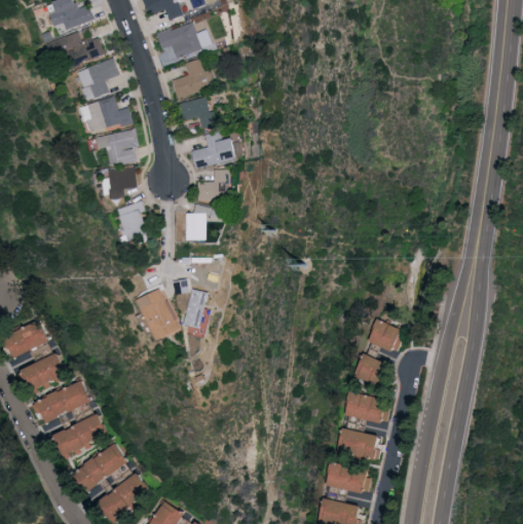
[(94,21),(88,5),(77,9),(73,0),(61,0),(46,5),(53,27),(63,24),(65,31),(94,21)]
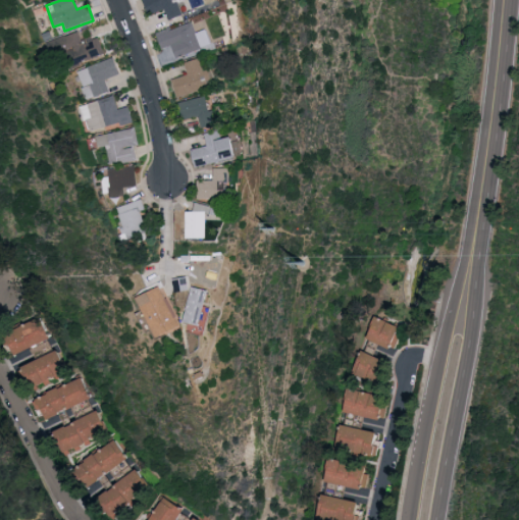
[(163,11),(166,20),(183,15),(176,0),(140,0),(146,16),(163,11)]
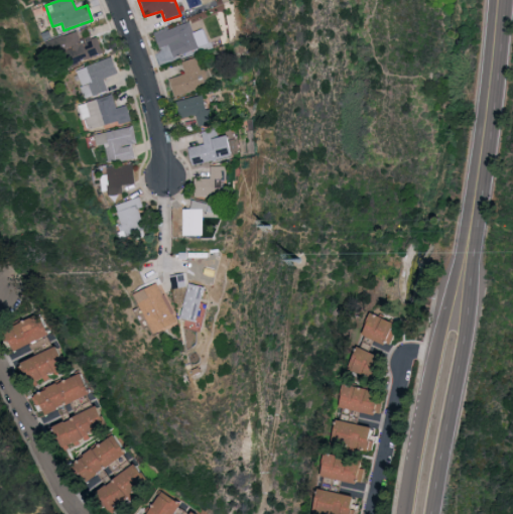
[(198,49),(188,23),(153,33),(157,48),(168,45),(171,57),(198,49)]
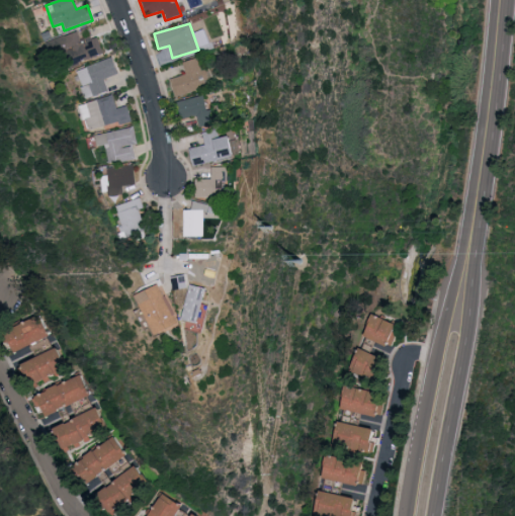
[(96,37),(79,43),(76,32),(57,38),(67,67),(102,56),(96,37)]
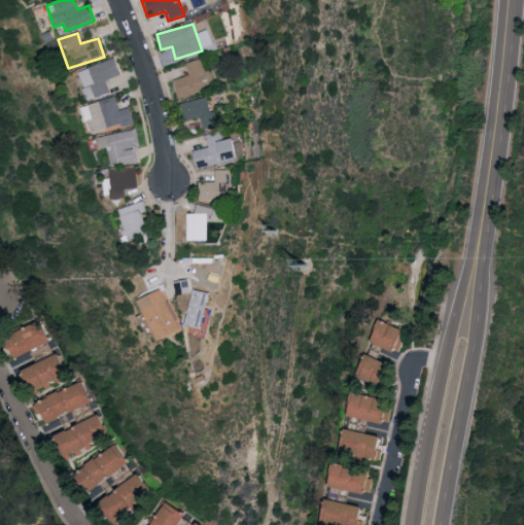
[(118,76),(113,60),(76,72),(85,101),(108,94),(104,80),(118,76)]
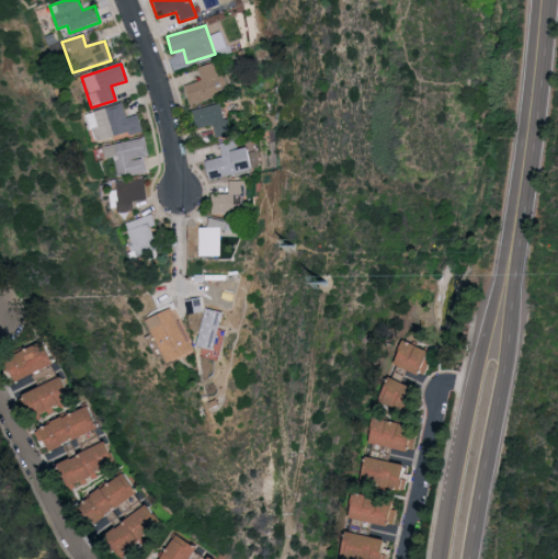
[(183,86),(188,105),(226,94),(220,76),(215,77),(212,64),(195,68),(198,81),(183,86)]
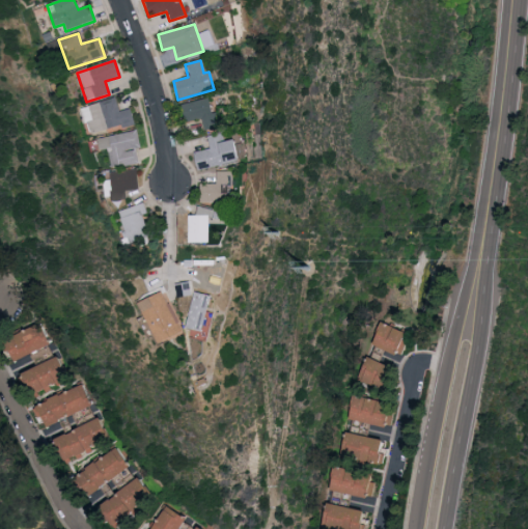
[(80,108),(87,135),(134,123),(130,109),(117,112),(114,99),(80,108)]
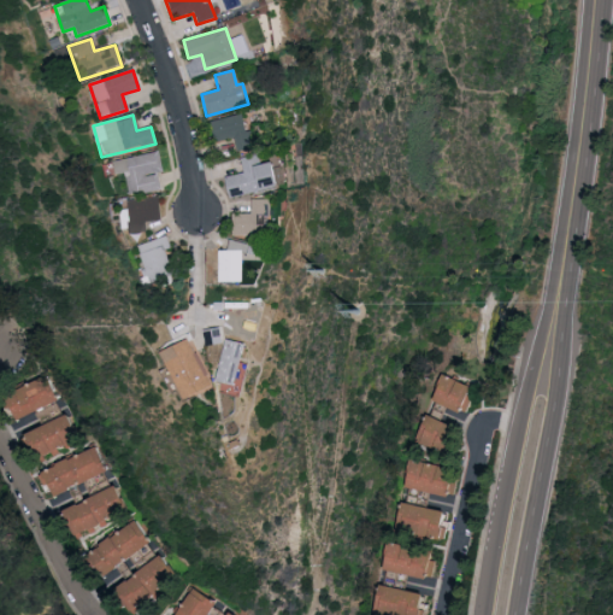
[(210,121),(213,142),(233,139),(235,152),(248,150),(242,116),(210,121)]
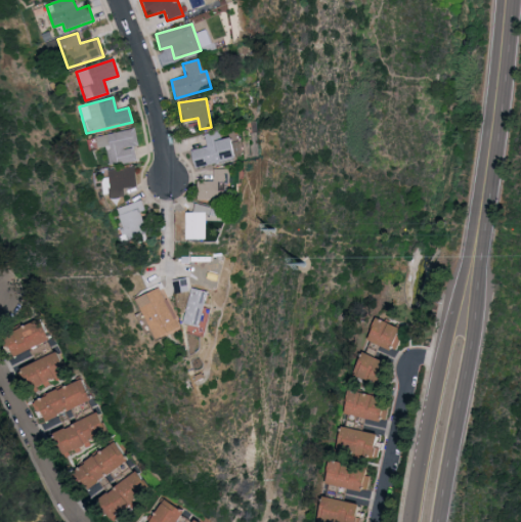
[(96,148),(104,147),(107,167),(135,162),(133,147),(136,146),(134,130),(94,136),(96,148)]
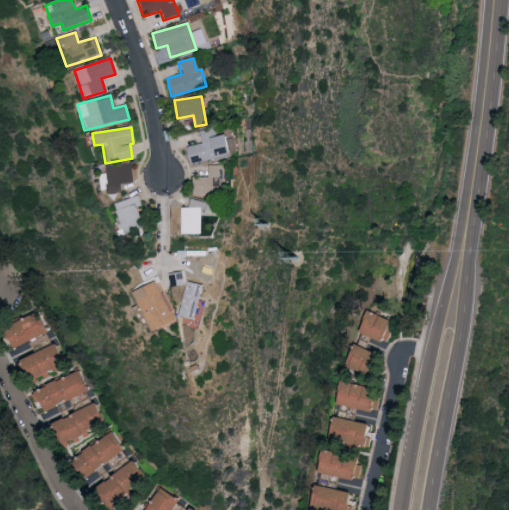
[(232,155),(228,134),(214,137),(213,128),(198,131),(201,144),(186,147),(190,164),(232,155)]
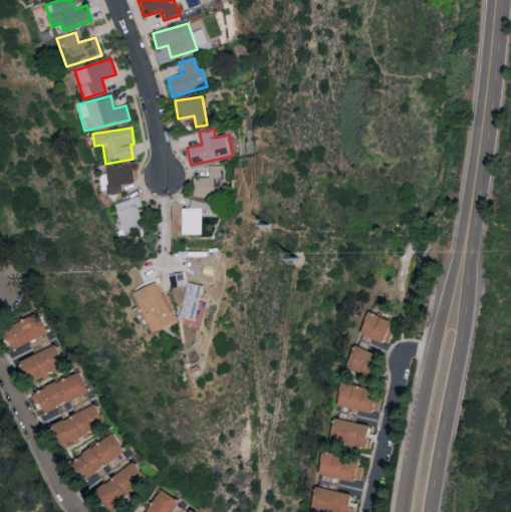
[(135,184),(132,165),(104,168),(105,177),(100,178),(103,196),(119,194),(118,186),(135,184)]
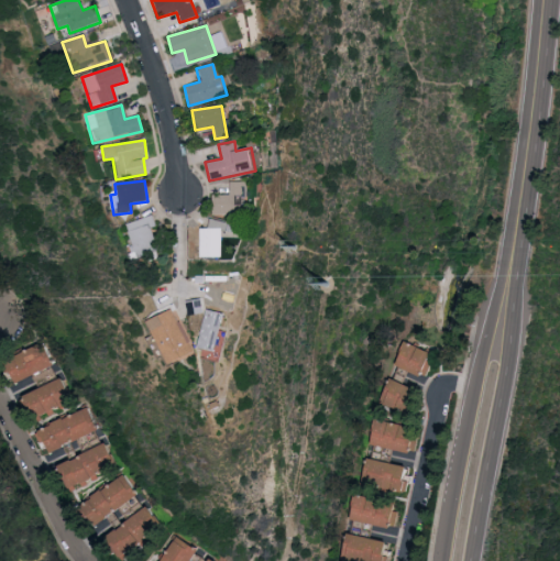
[(229,195),(211,195),(211,216),(248,215),(246,182),(228,183),(229,195)]
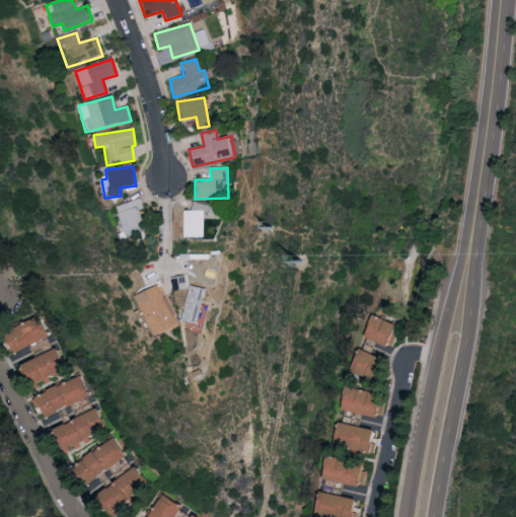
[(115,206),(124,241),(145,236),(139,211),(142,210),(140,200),(115,206)]
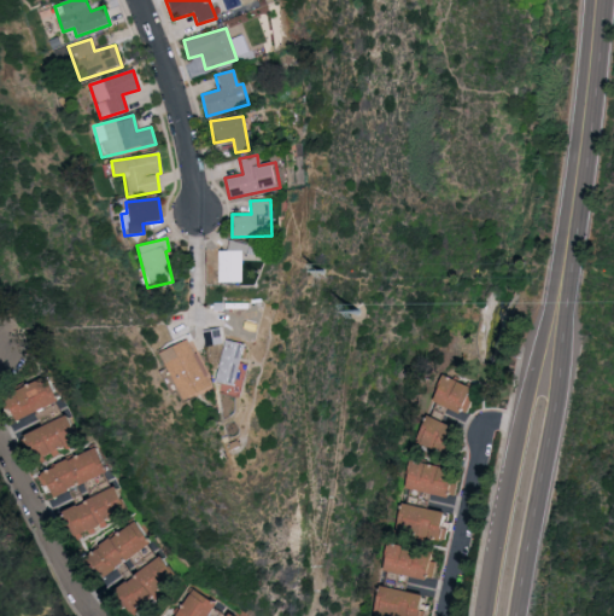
[(243,283),(243,255),(258,255),(258,244),(228,245),(228,251),(218,251),(218,284),(243,283)]
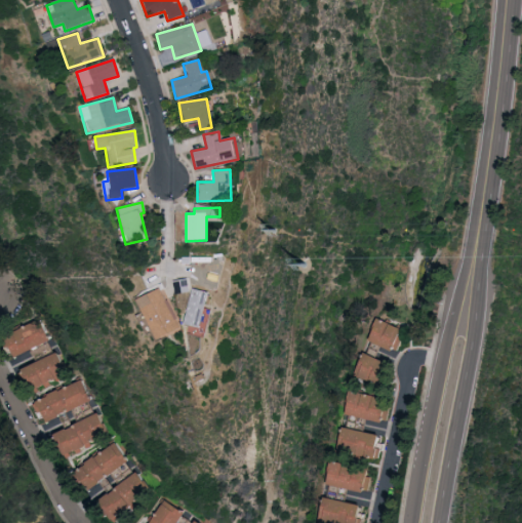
[(188,280),(172,282),(174,294),(189,292),(188,280)]
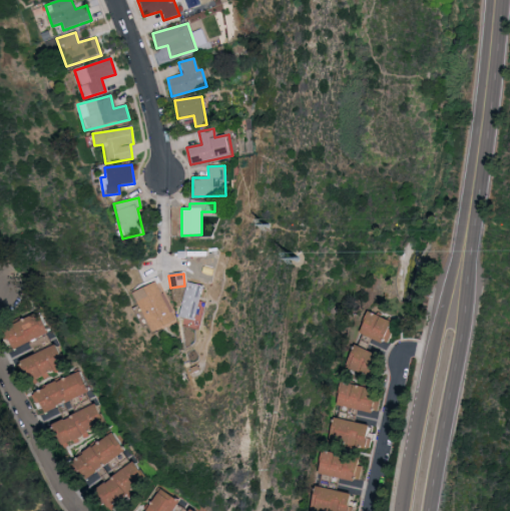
[(178,317),(194,321),(202,286),(186,282),(178,317)]
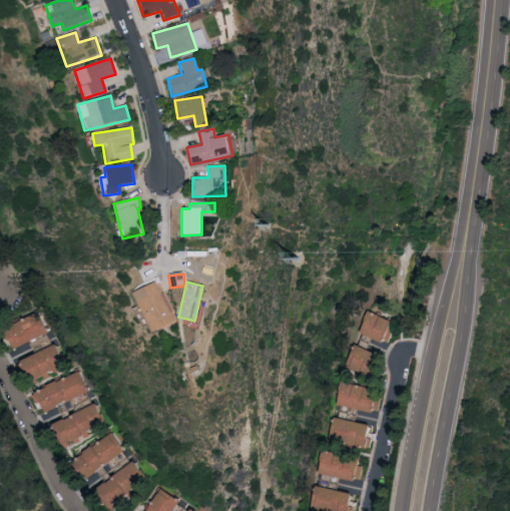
[(133,293),(151,333),(174,323),(156,283),(133,293)]
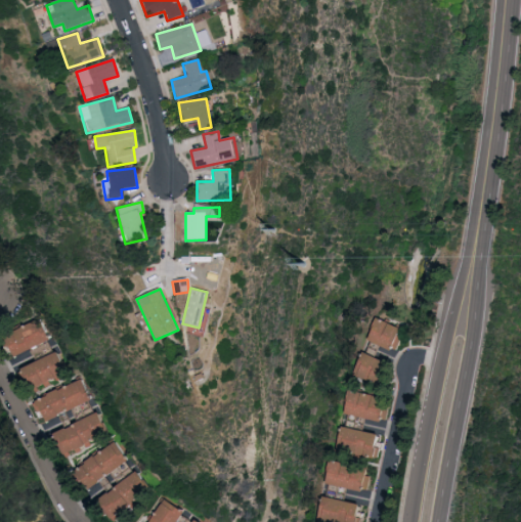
[(34,361),(55,351),(39,319),(8,336),(18,356),(29,351),(34,361)]
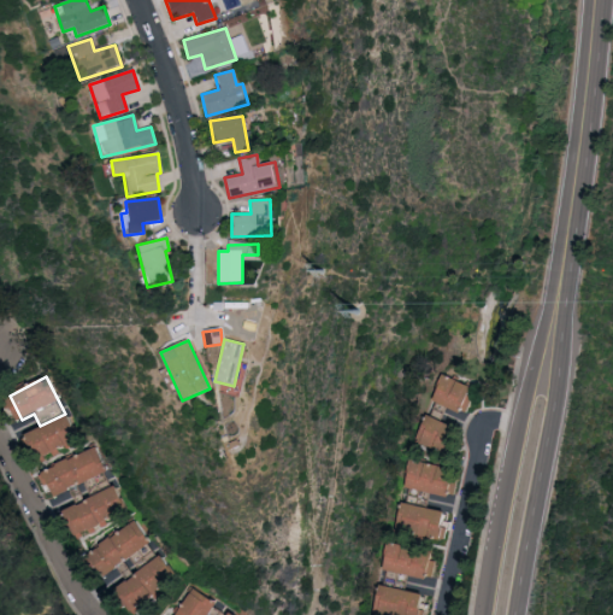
[(432,403),(466,413),(475,387),(441,376),(432,403)]
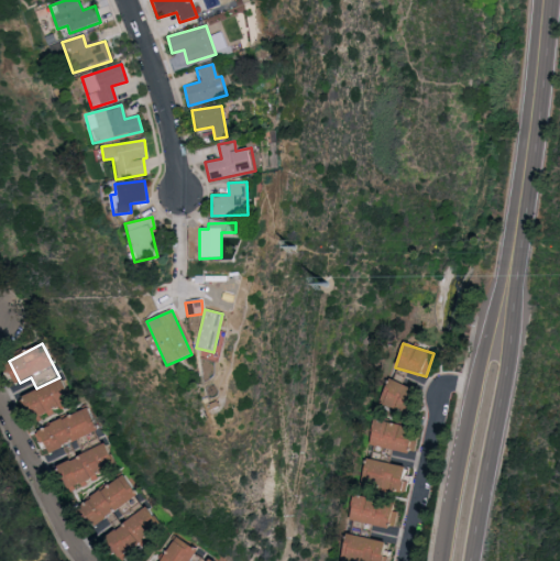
[(377,402),(407,414),(417,391),(395,382),(398,374),(391,371),(377,402)]
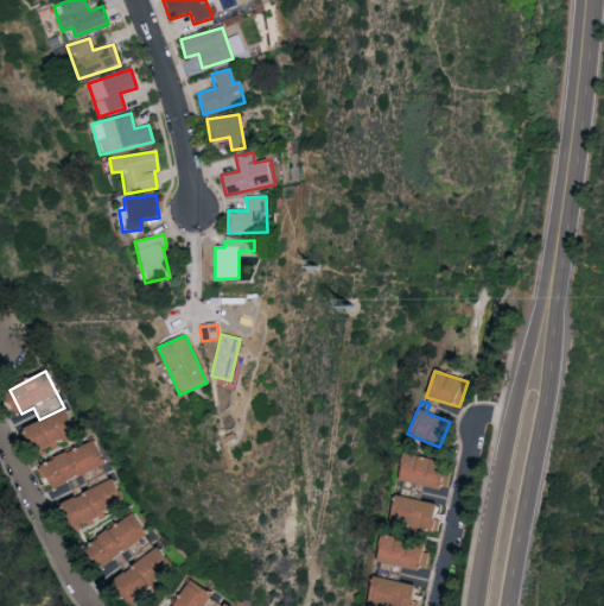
[(39,454),(78,435),(67,409),(26,428),(39,454)]
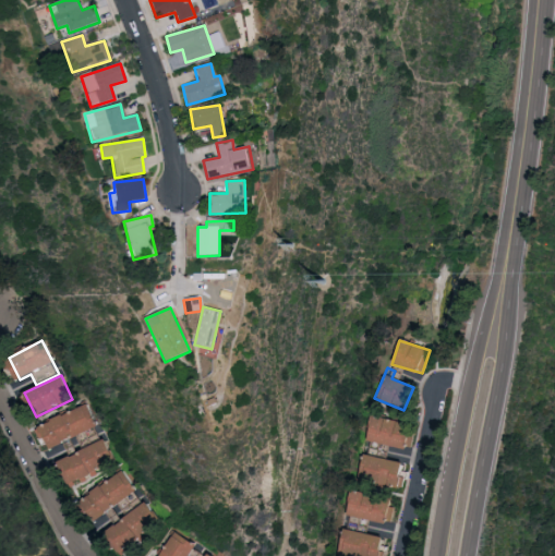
[(34,427),(39,440),(47,437),(51,447),(96,428),(86,406),(34,427)]
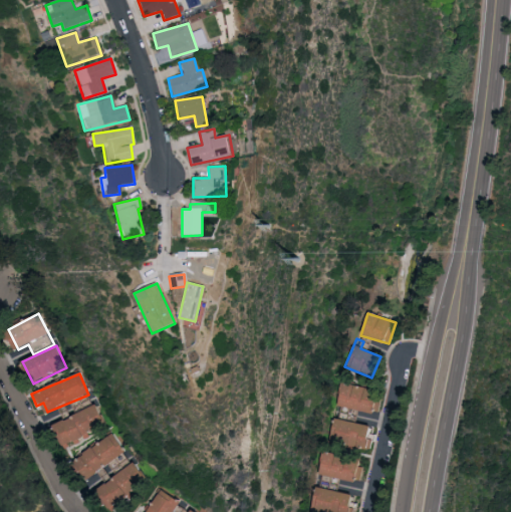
[(378,415),(382,393),(340,382),(335,406),(378,415)]
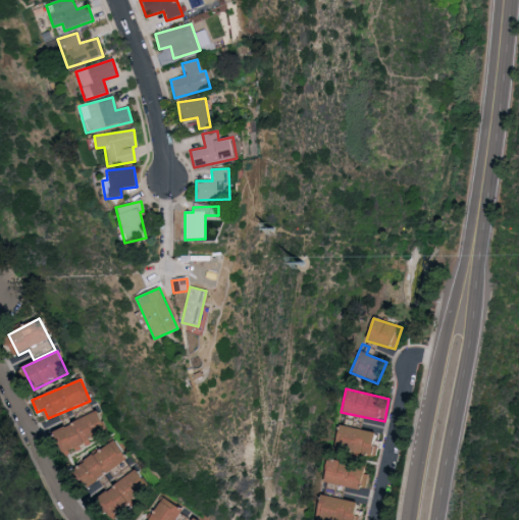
[(85,403),(57,416),(63,427),(90,413),(85,403)]
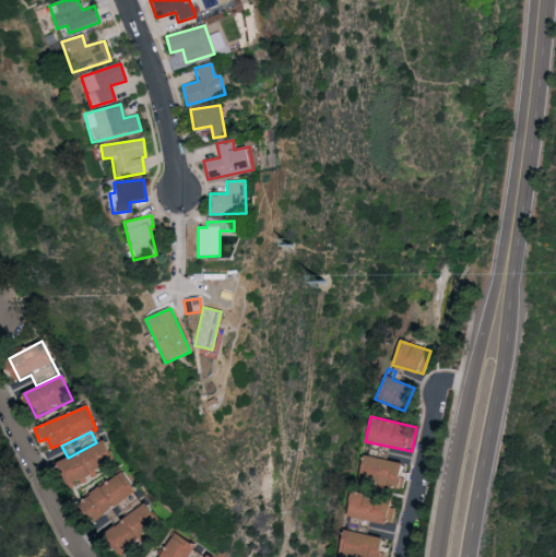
[(59,462),(69,487),(117,466),(106,442),(59,462)]
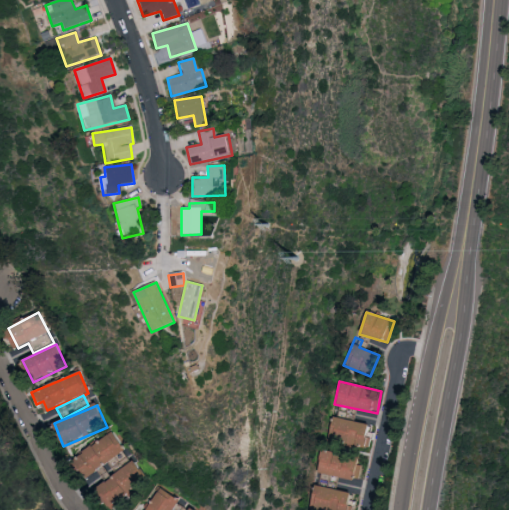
[(326,438),(368,447),(373,425),(331,417),(326,438)]
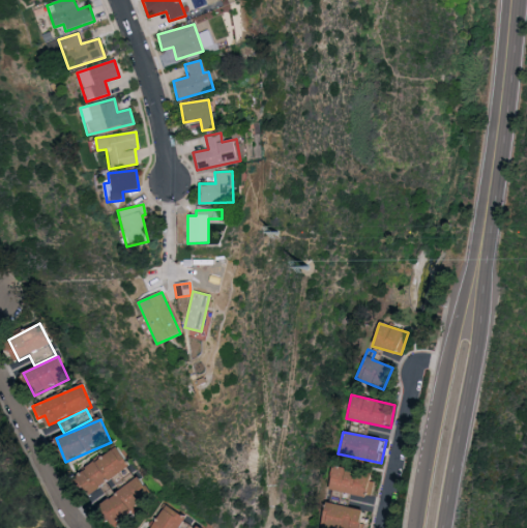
[(79,478),(94,495),(129,463),(114,445),(79,478)]
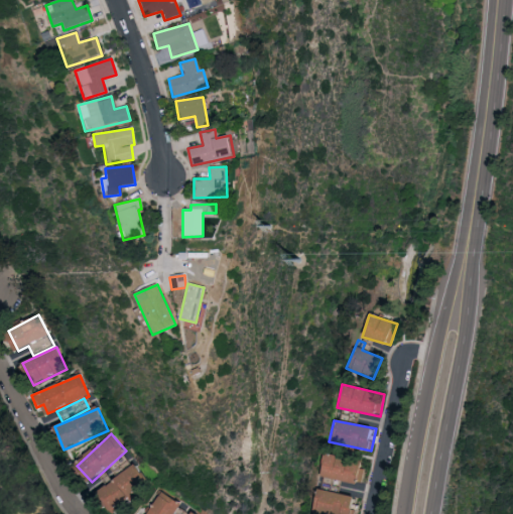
[(322,457),(318,479),(361,483),(363,462),(322,457)]
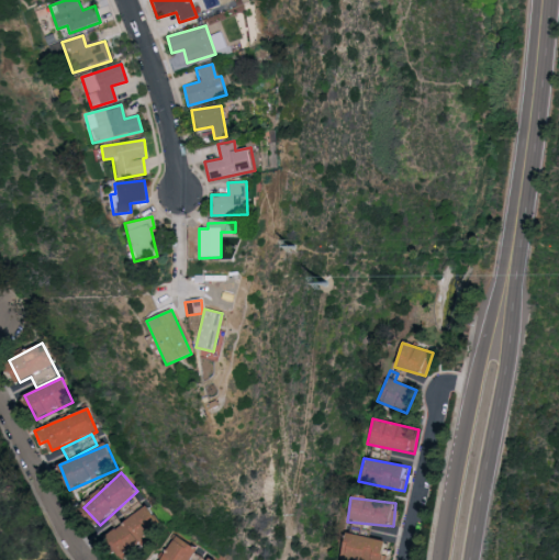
[(105,519),(118,530),(137,508),(132,503),(127,507),(124,504),(115,513),(114,511),(105,519)]
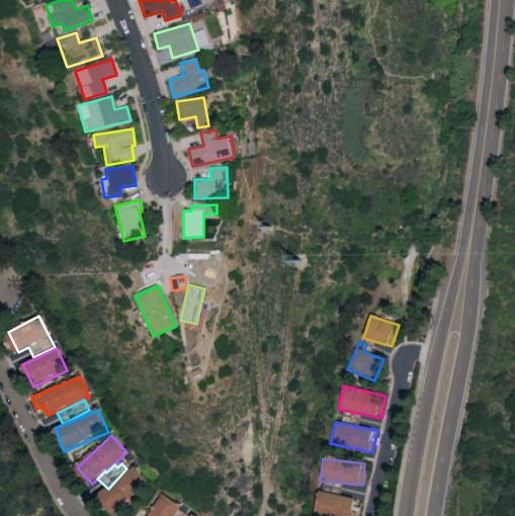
[(97,499),(111,515),(115,515),(149,485),(133,466),(97,499)]
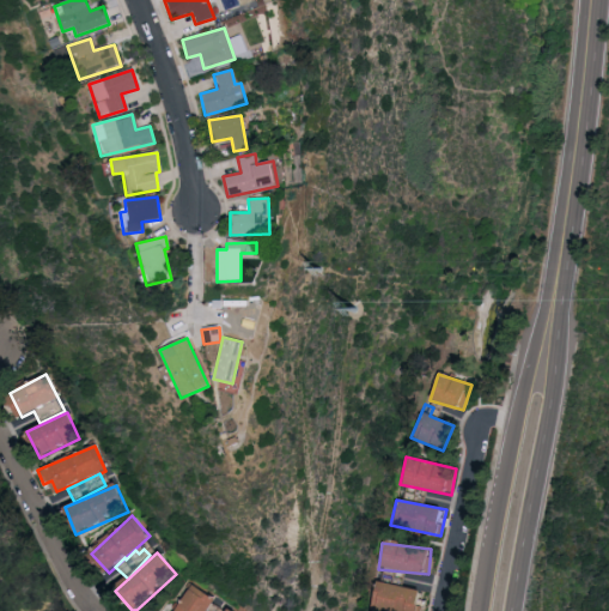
[(208,610),(215,598),(189,585),(175,610),(208,610)]
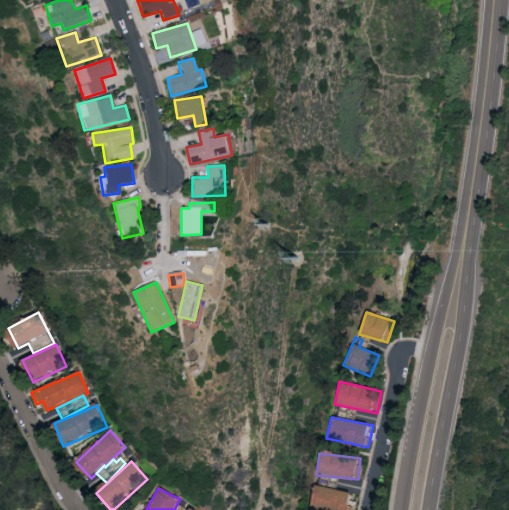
[(353,509),(354,490),(313,489),(312,509),(353,509)]
